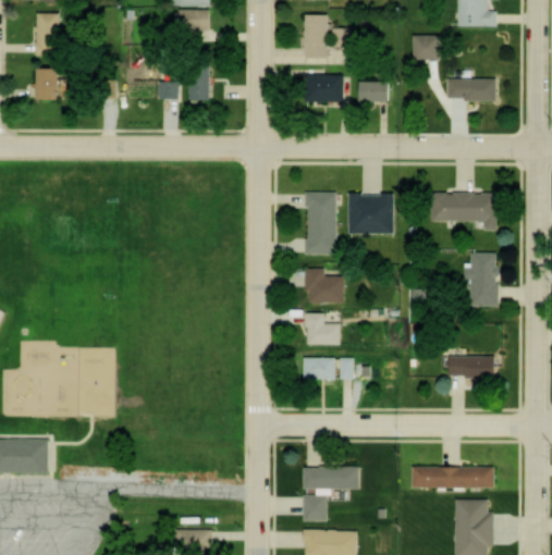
[(457,0),(457,26),(498,27),(498,10),(488,10),(488,0),(457,0)]
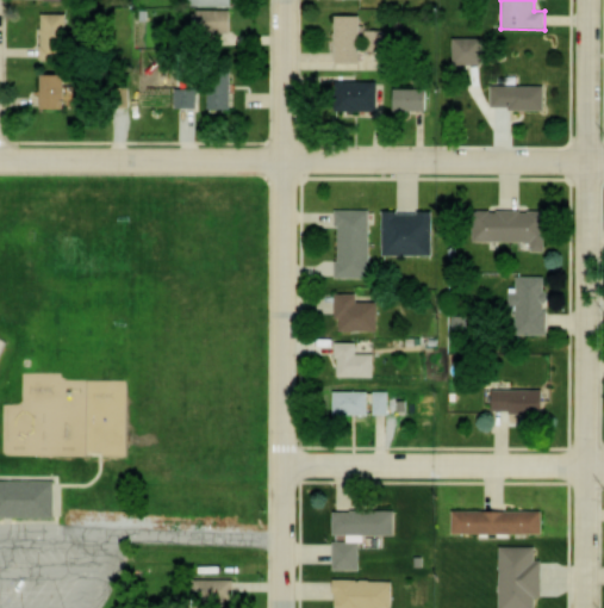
[(231,12),(195,12),(195,36),(231,36),(231,12)]
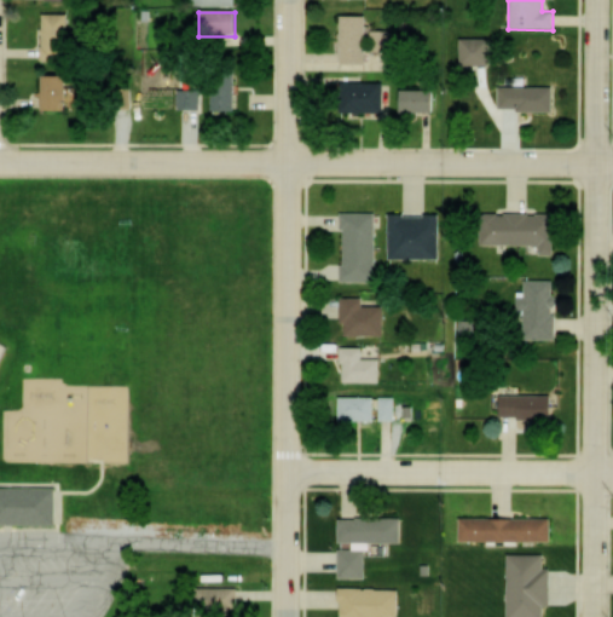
[(40,63),(68,63),(68,15),(40,15),(40,63)]
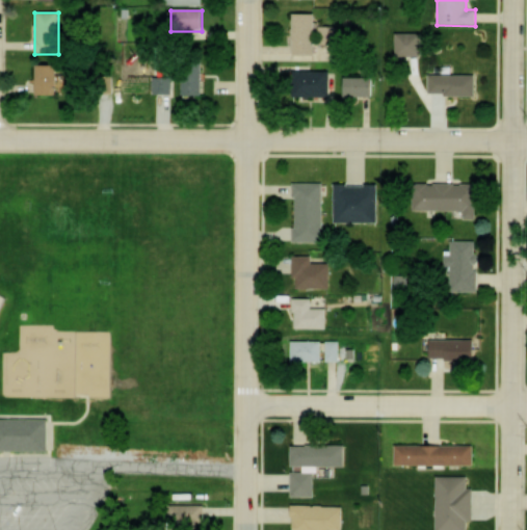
[(291,56),(314,56),(314,15),(291,15),(291,56)]
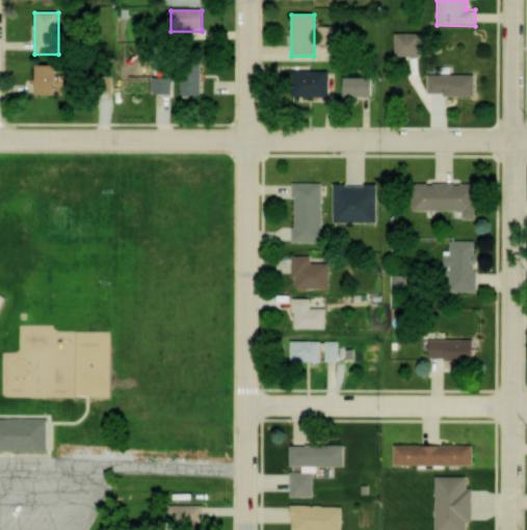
[(318,27),(318,46),(334,46),(334,27),(318,27)]
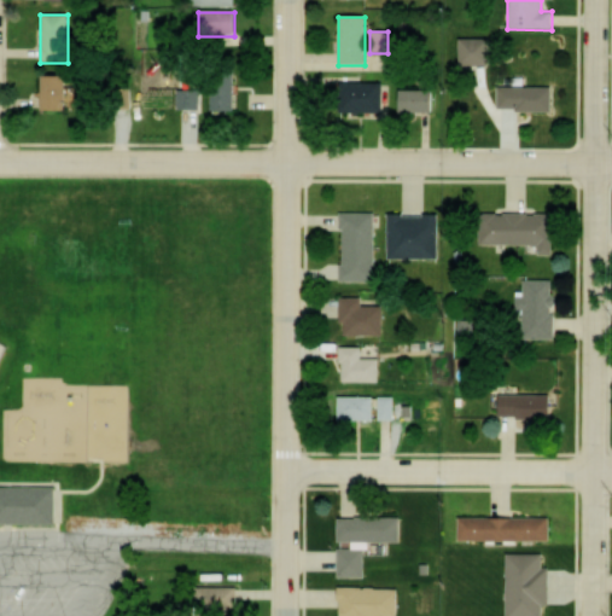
[(487,67),(487,40),(456,40),(456,67),(487,67)]
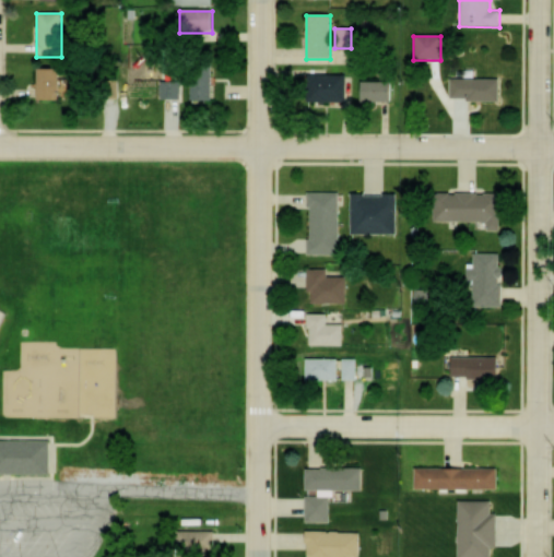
[(213,102),(213,67),(192,67),(192,102),(213,102)]
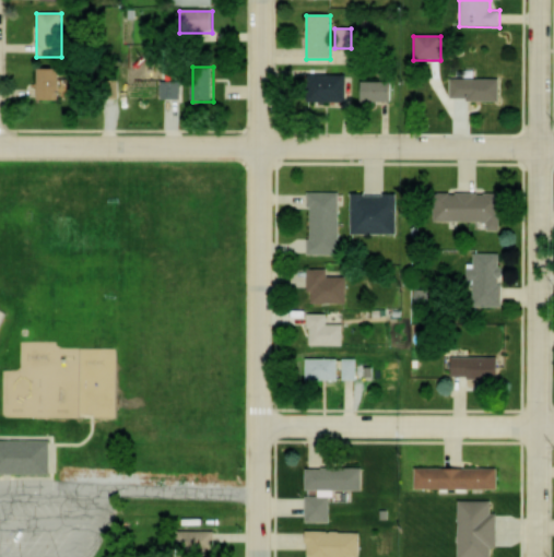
[(39,70),(39,103),(61,103),(61,70),(39,70)]
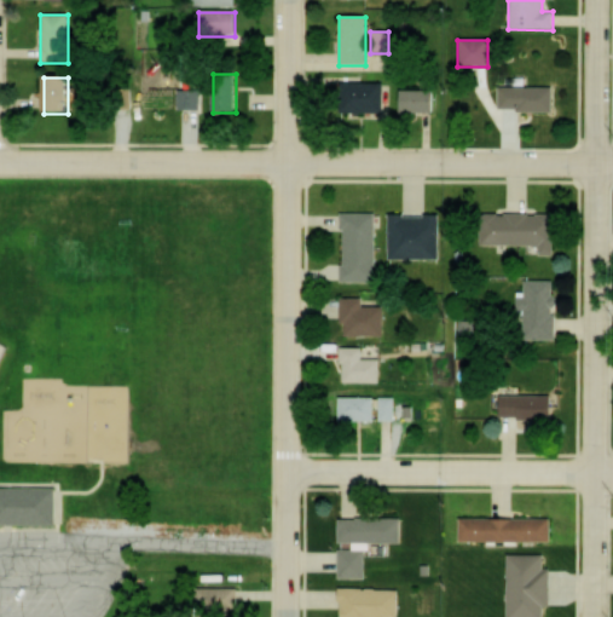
[(382,115),(382,84),(337,84),(337,115),(382,115)]
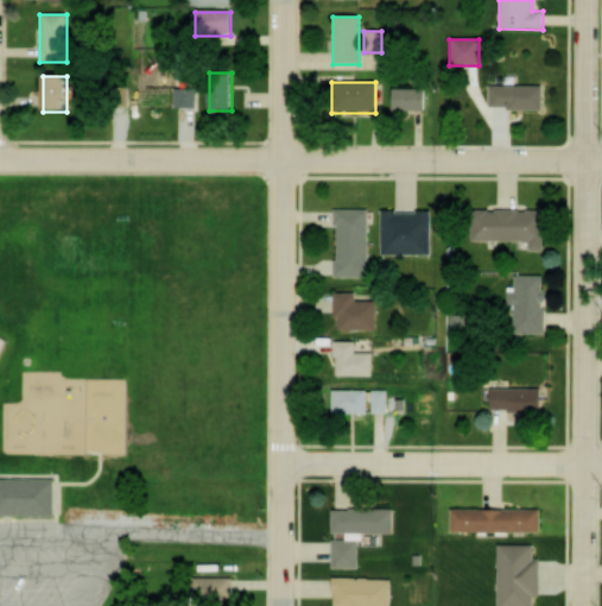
[(544,87),(488,87),(488,112),(544,112),(544,87)]
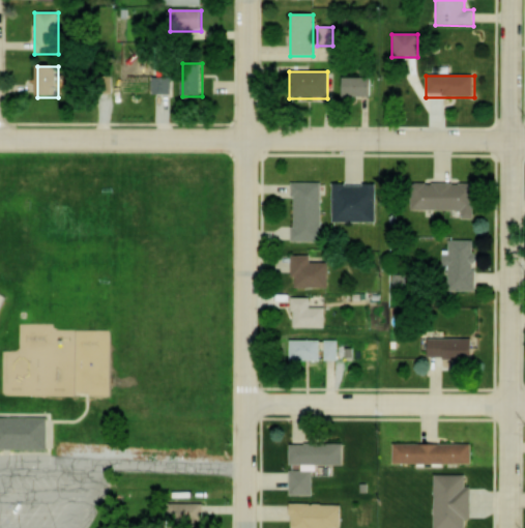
[(167,79),(152,79),(152,94),(167,94),(167,79)]
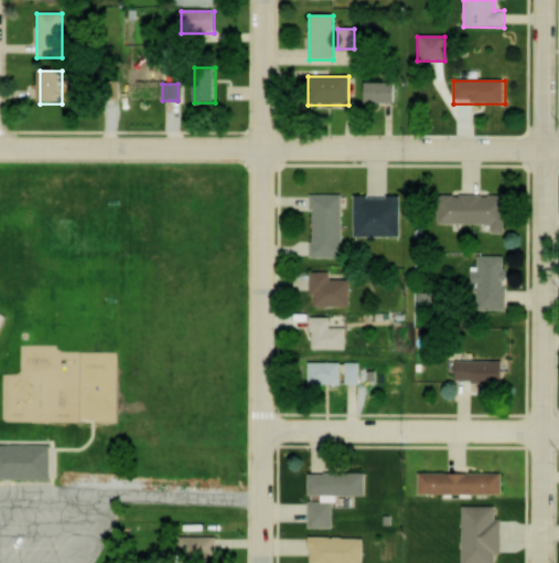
[(363,104),(396,104),(396,84),(363,84),(363,104)]
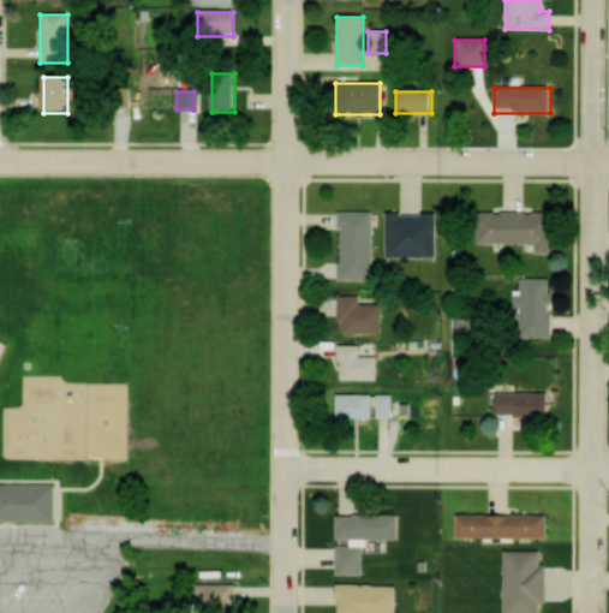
[(369,283),(369,213),(335,213),(335,283),(369,283)]
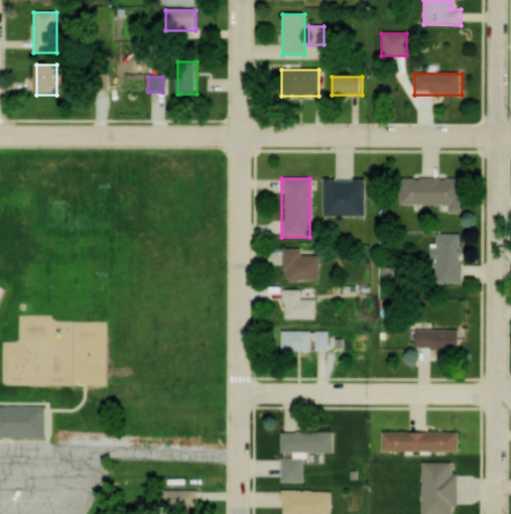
[(321,217),(364,217),(364,179),(321,179),(321,217)]
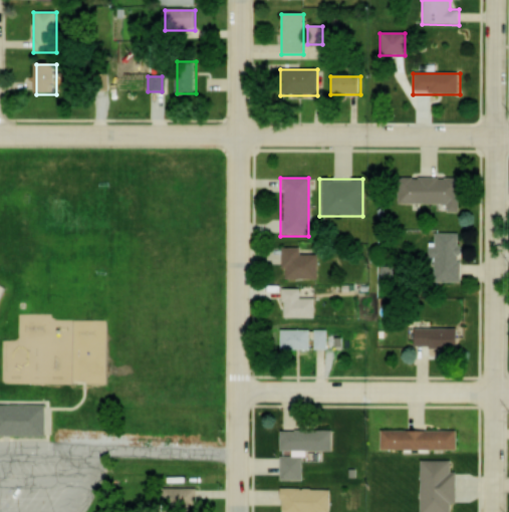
[(395,204),(445,204),(445,213),(458,213),(458,179),(395,179),(395,204)]
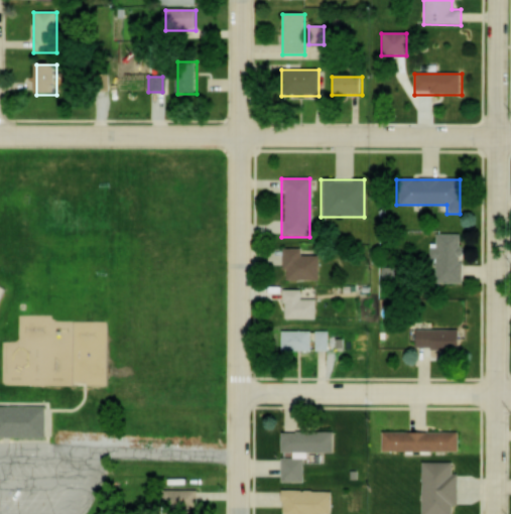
[(461,284),(461,234),(433,234),(433,284),(461,284)]
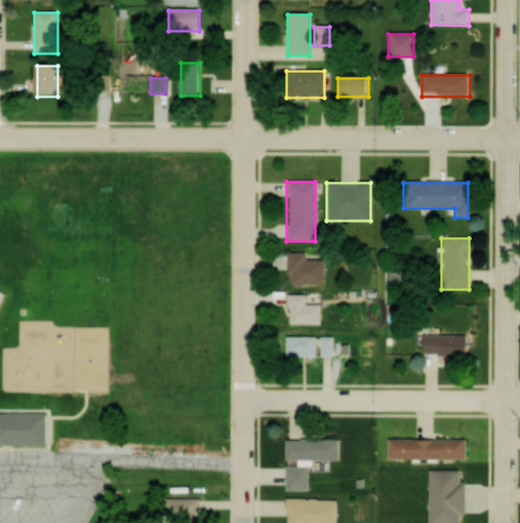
[(323,286),(323,259),(306,259),(306,254),(287,254),(287,286),(323,286)]
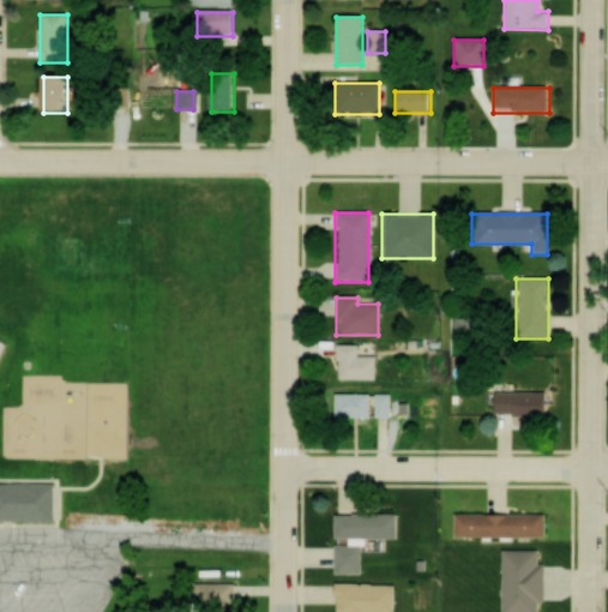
[(374,381),(374,357),(359,357),(359,346),(336,346),(336,381),(374,381)]
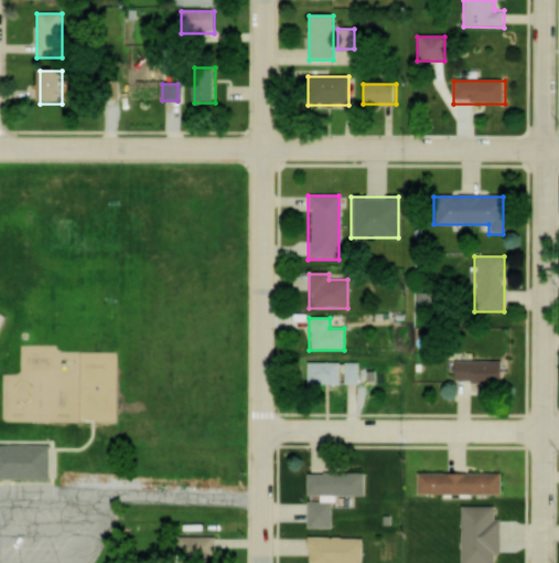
[(502,384),(502,361),(454,361),(454,384),(502,384)]
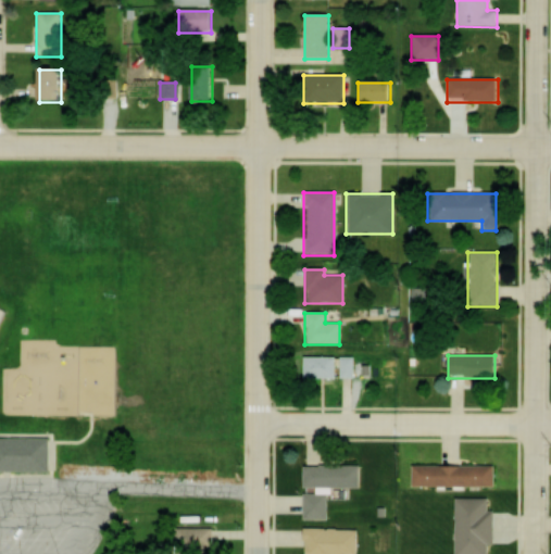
[(334,378),(334,357),(307,357),(307,378),(334,378)]
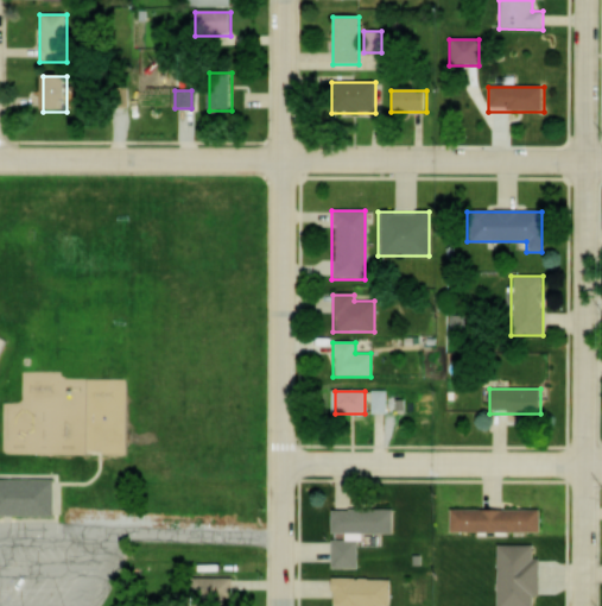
[(384,391),(371,391),(371,412),(384,412),(384,391)]
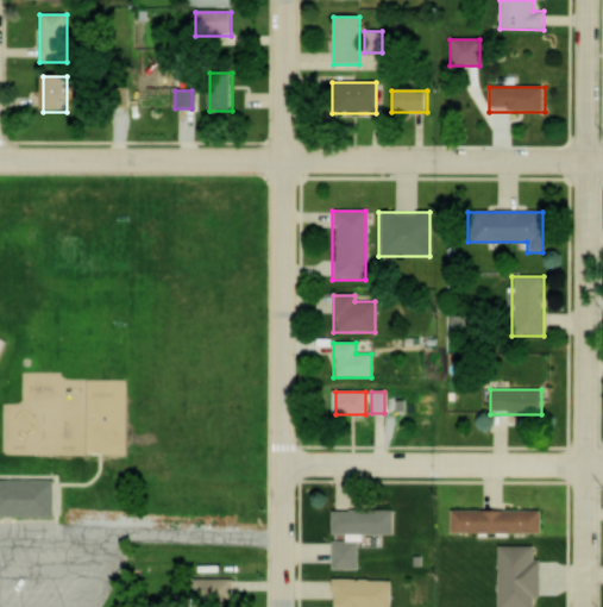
[(0,477),(50,477),(50,515),(0,515),(0,477)]
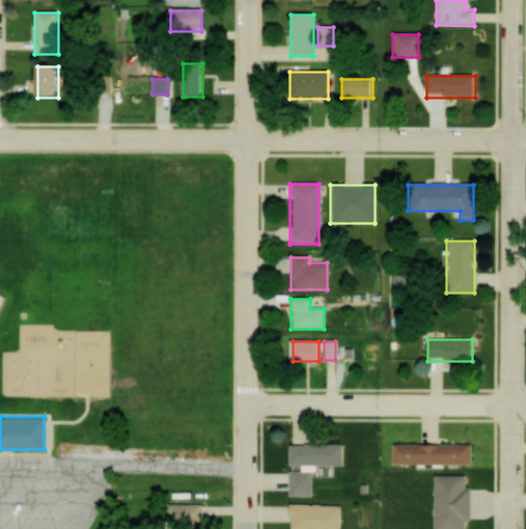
[(342,445),(288,445),(288,468),(342,468),(342,445)]
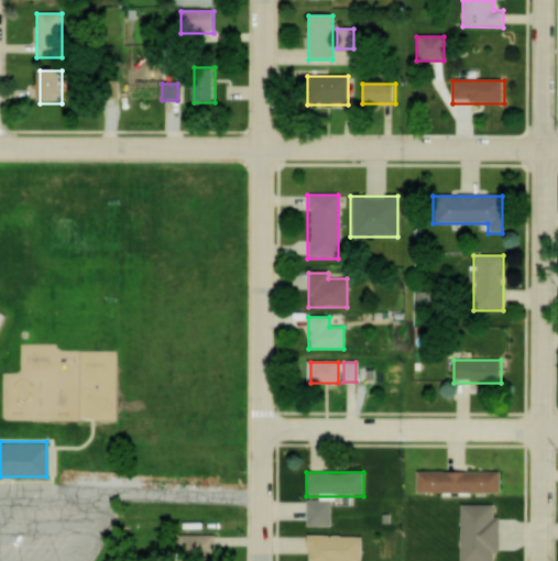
[(500,473),(416,473),(416,494),(500,494),(500,473)]
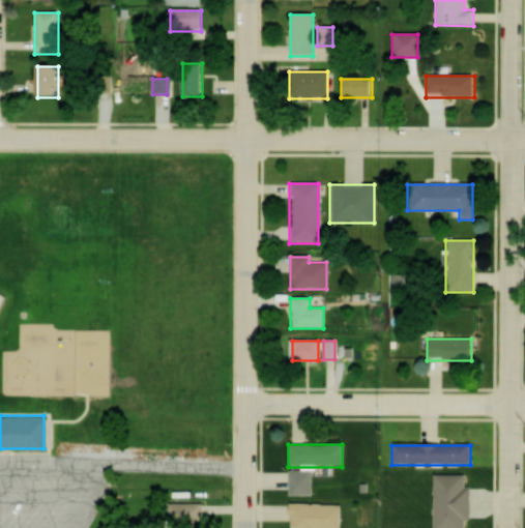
[(287,497),(310,497),(310,471),(287,471),(287,497)]
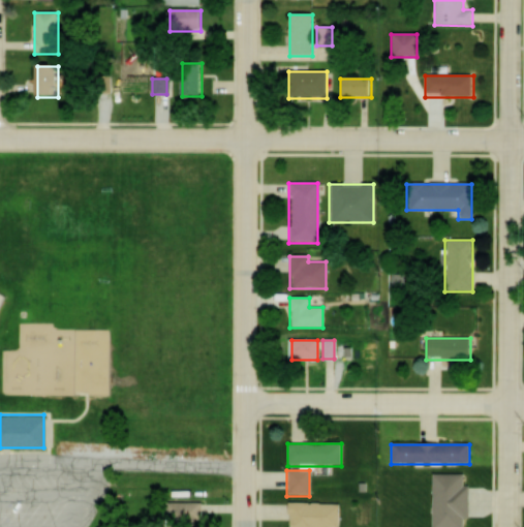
[(463,526),(464,519),(467,519),(467,474),(432,474),(431,526),(463,526)]
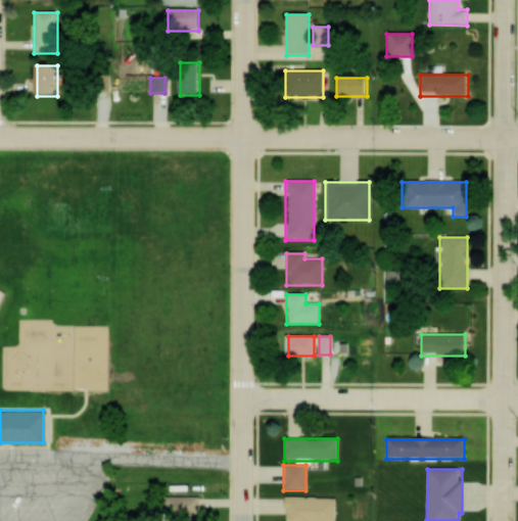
[(197,519),(197,498),(163,498),(163,519),(197,519)]
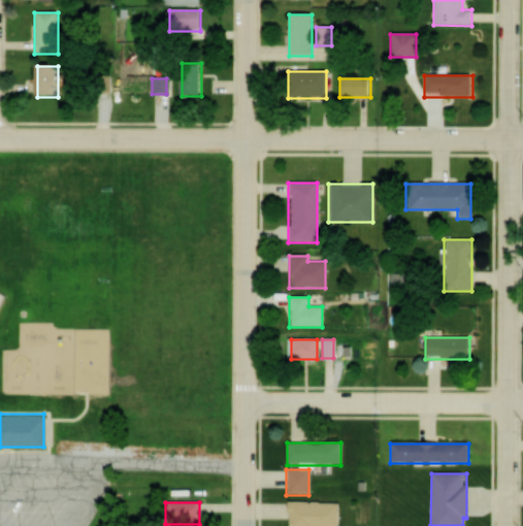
[(337,525),(337,503),(288,503),(287,525),(337,525)]
